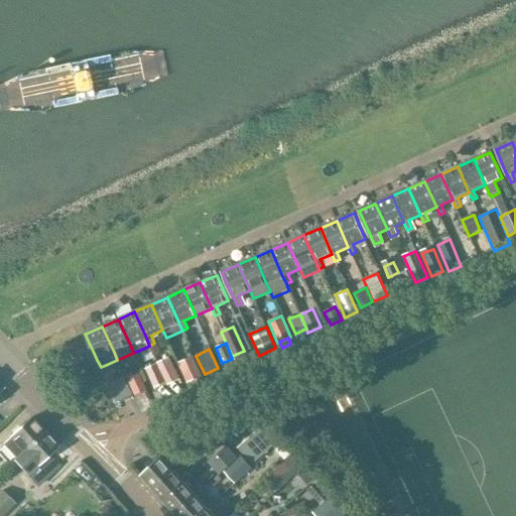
[(169,357),(156,363),(157,364),(165,382),(167,385),(179,379),(169,357)]
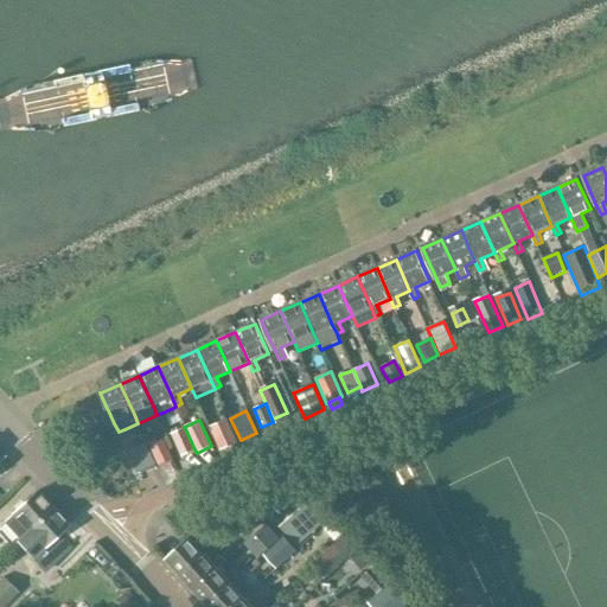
[(209,428),(219,449),(235,442),(224,421),(209,428)]
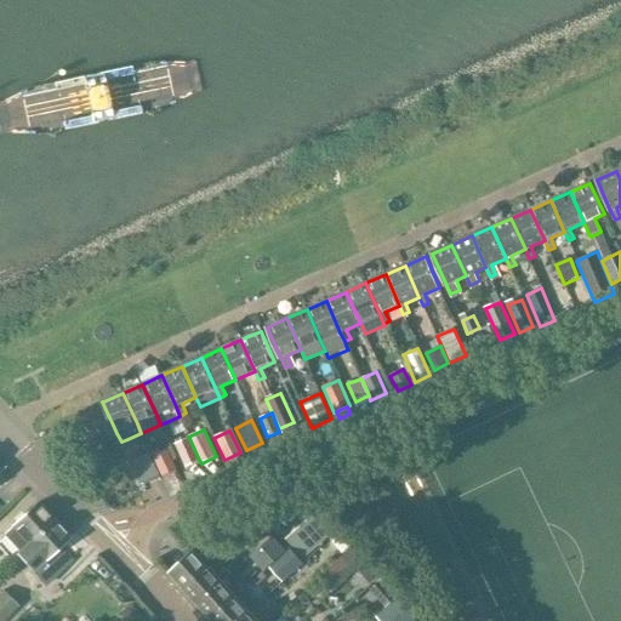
[(189,438),(175,444),(184,467),(199,460),(189,438)]
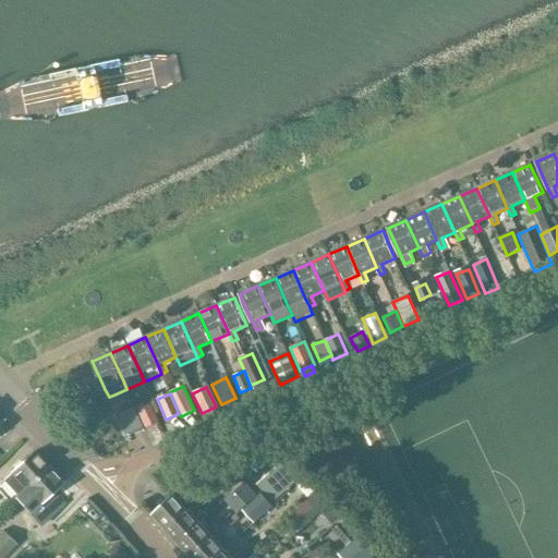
[(137,409),(146,428),(158,423),(149,403),(137,409)]
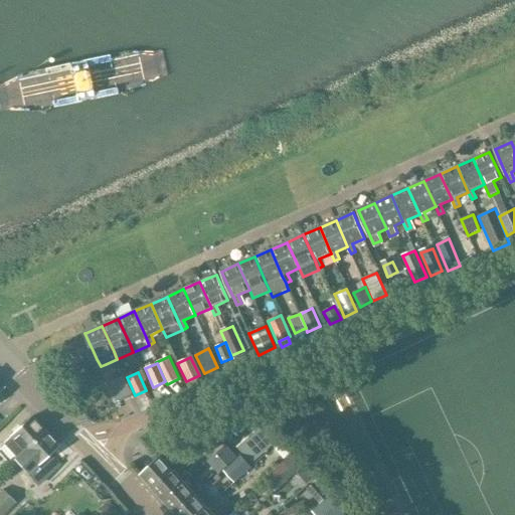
[(109,386),(107,387),(114,402),(116,402),(117,403),(132,396),(123,376),(108,384),(109,386)]
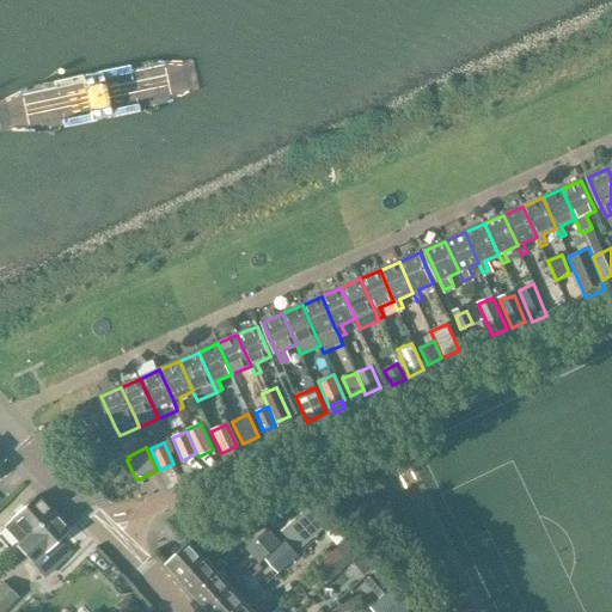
[(18,543),(53,513),(36,495),(11,518),(12,519),(2,527),(18,543)]
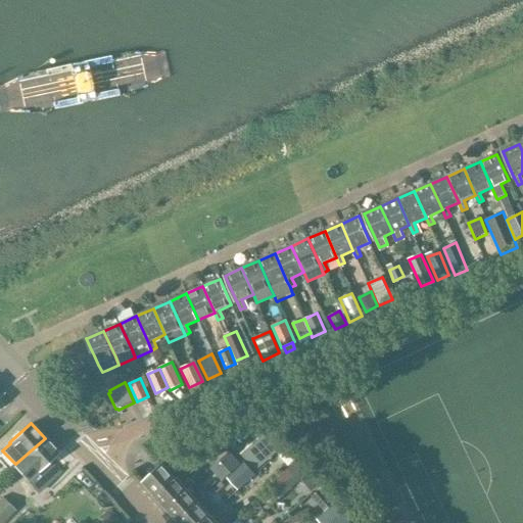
[(214,444),(206,437),(198,428),(188,438),(189,439),(202,454),(209,447),(214,444)]
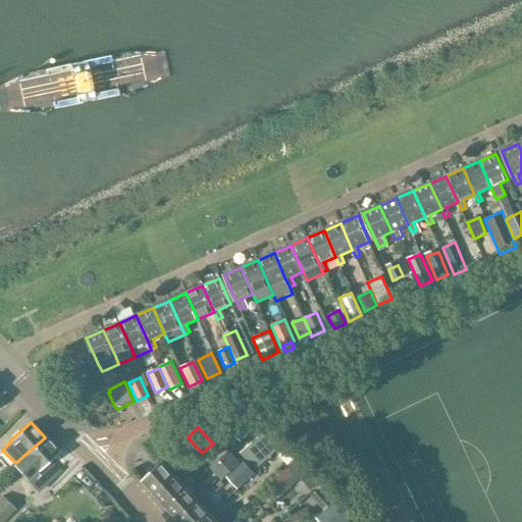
[(241,454),(255,470),(284,444),(270,427),(241,454)]
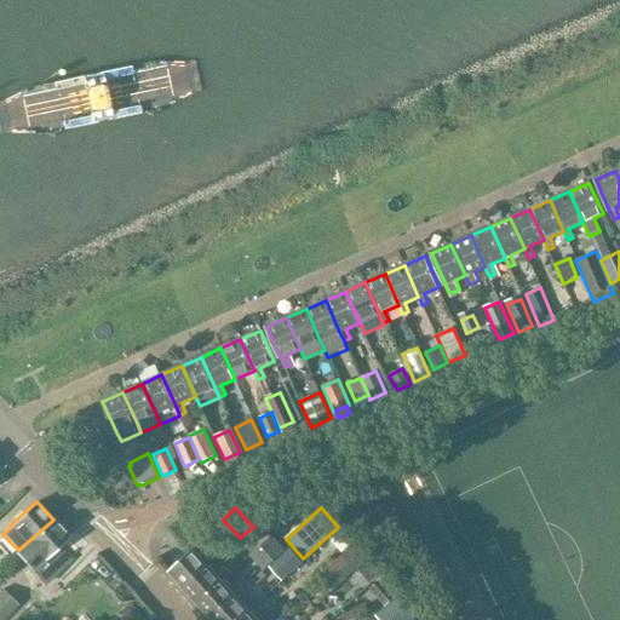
[(68,537),(53,520),(27,543),(18,551),(29,563),(29,562),(34,568),(42,560),(68,537)]
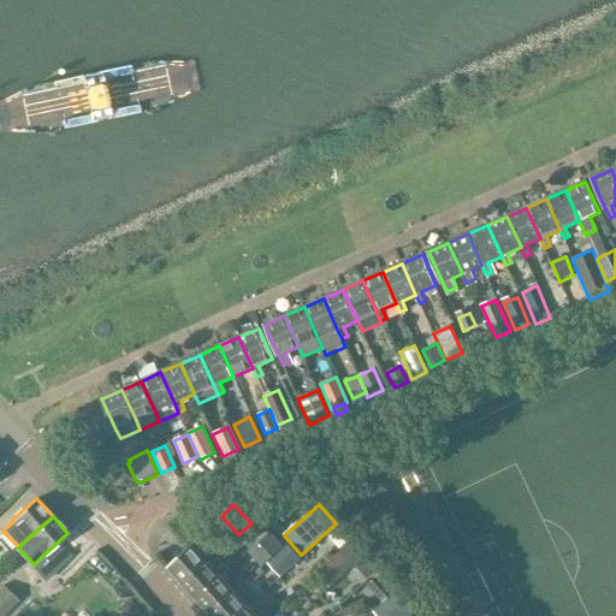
[(268,534),(255,520),(252,523),(247,527),(260,542),(268,534)]
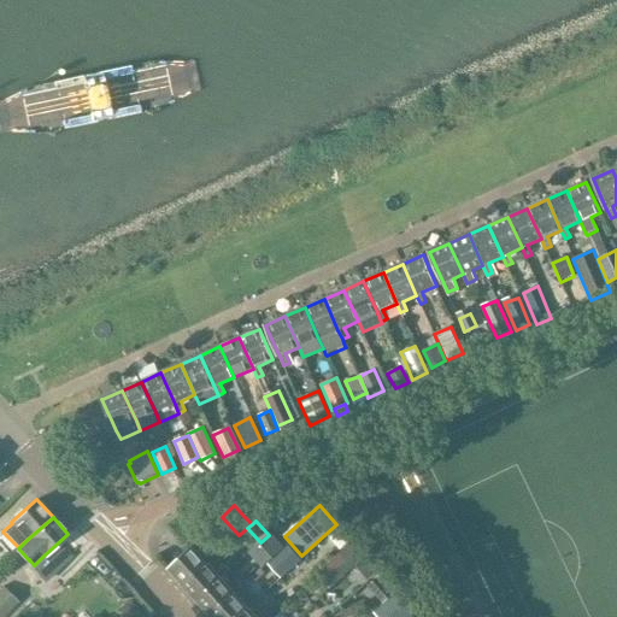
[(344,524),(329,536),(340,550),(354,536),(344,524)]
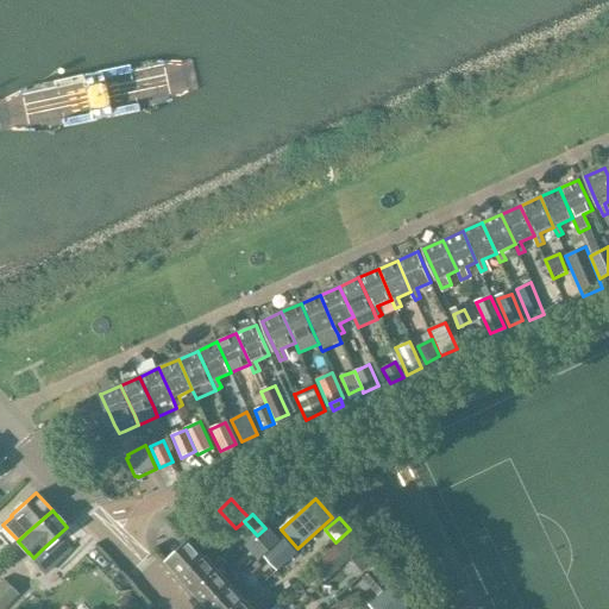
[(257,535),(256,537),(269,551),(280,541),(267,527),(265,528),(257,535)]
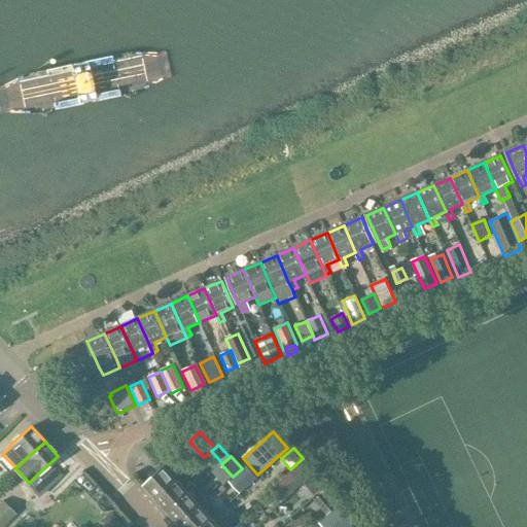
[(256,479),(245,465),(242,468),(233,477),(244,490),(256,479)]
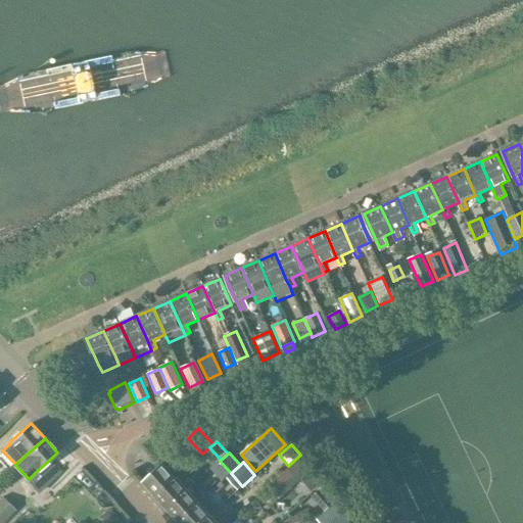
[(294,463),(272,484),(282,496),(305,474),(294,463)]
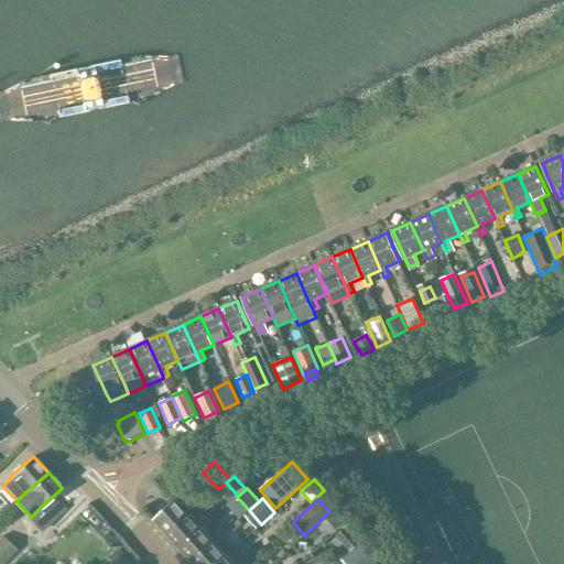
[(154,520),(167,534),(190,514),(196,508),(193,503),(185,510),(176,500),(173,503),(154,520)]
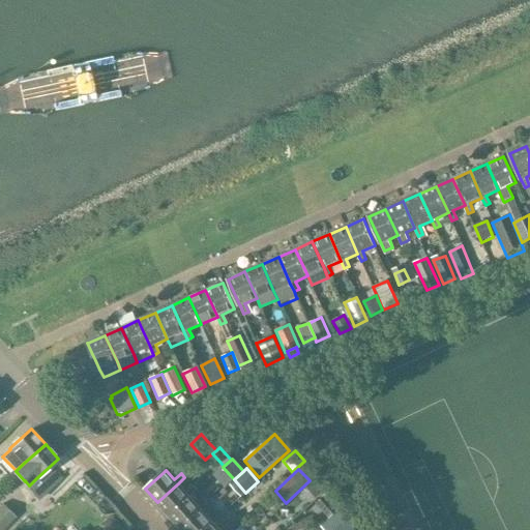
[(328,488),(318,475),(307,484),(318,497),(328,488)]
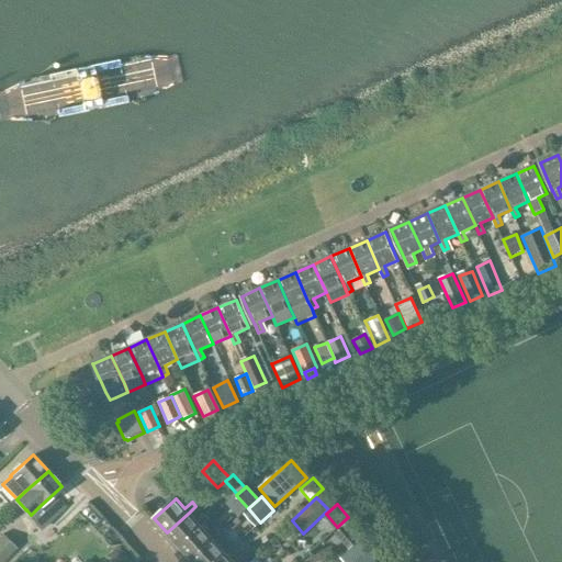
[(167,532),(179,547),(201,527),(209,519),(204,515),(197,523),(189,513),(167,532)]
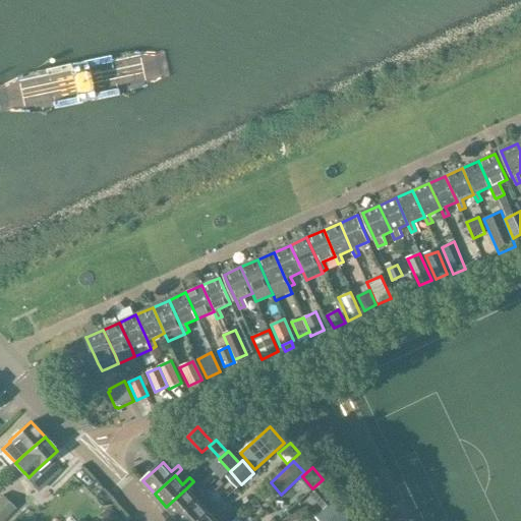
[(309,496),(323,510),(332,502),(332,500),(335,498),(325,485),(321,488),(320,486),(309,496)]
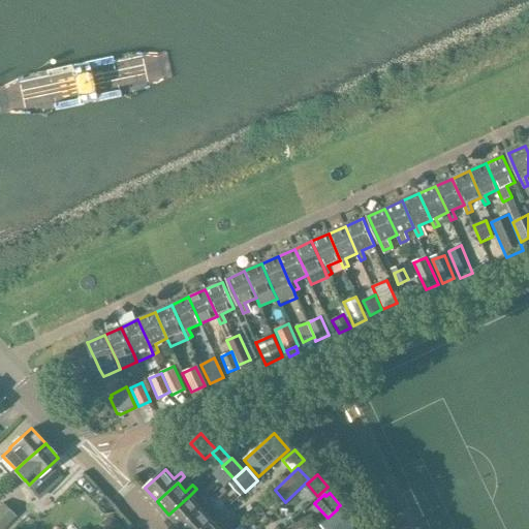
[(168,515),(180,528),(200,509),(208,502),(205,498),(197,505),(189,496),(168,515)]
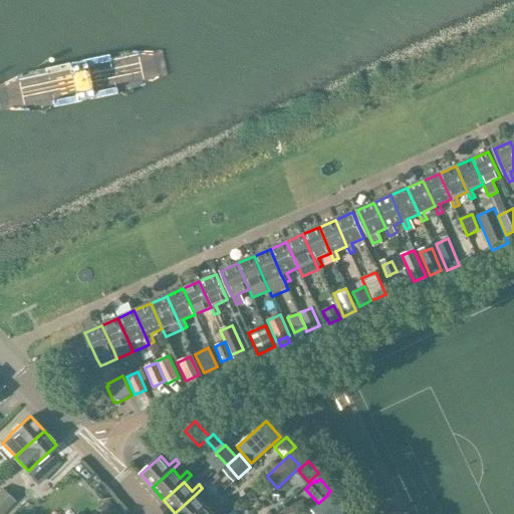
[(3,488),(0,491),(0,513),(3,513),(16,502),(3,488)]
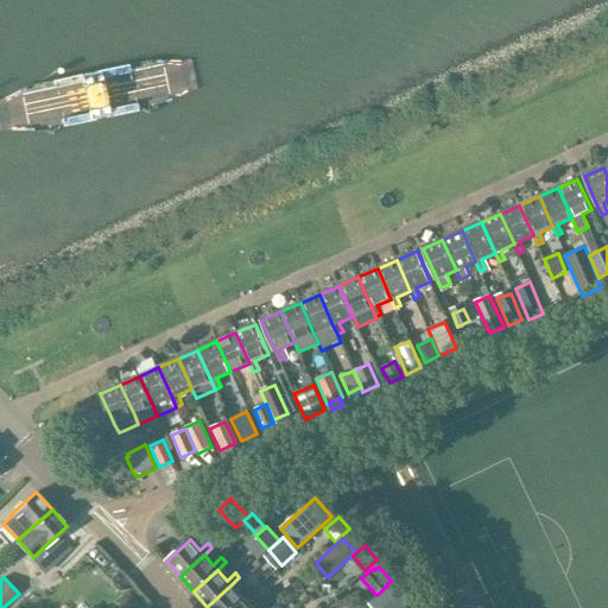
[(208,607),(235,607),(245,600),(253,593),(248,588),(239,577),(230,586),(207,607),(208,607)]
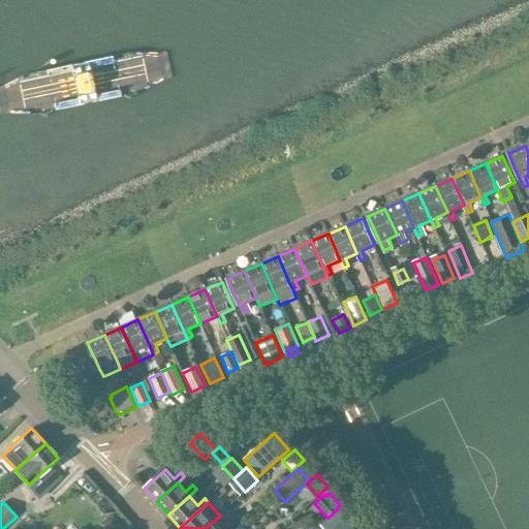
[(321,526),(323,528),(350,528),(353,527),(355,525),(342,508),(321,526)]
